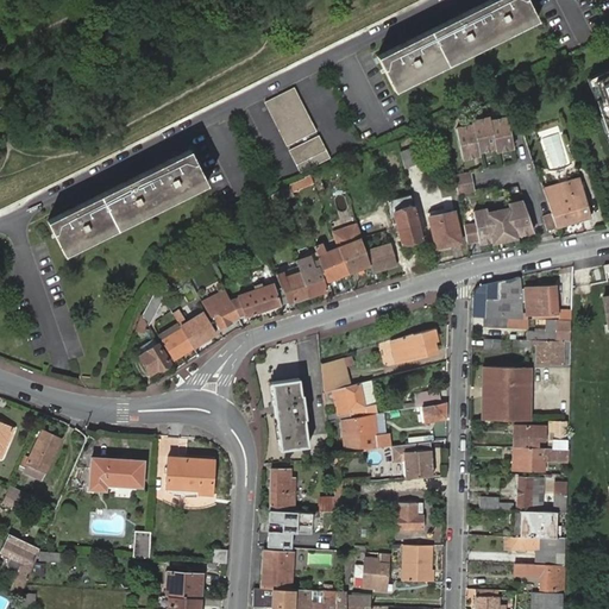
[(390,87),(534,16),(526,0),(485,0),(375,55),(390,87)]
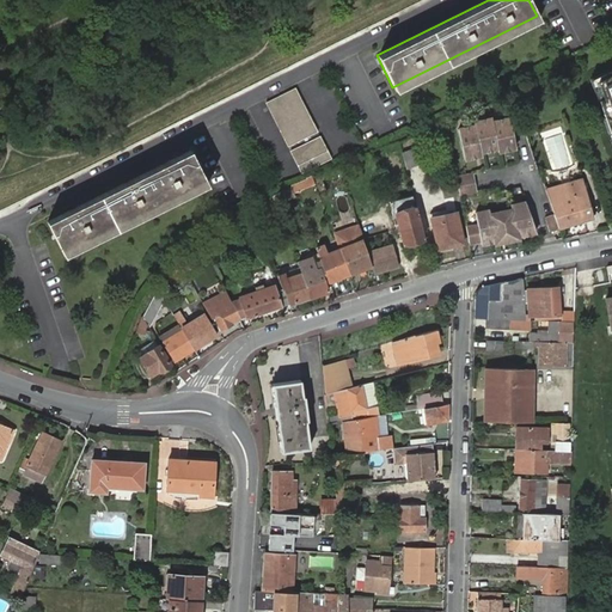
[(538,19),(537,16),(392,87),(395,91),(538,19)]
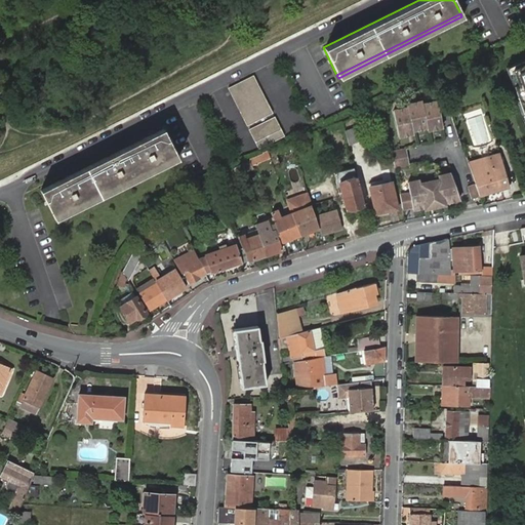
[(524,59),(523,62),(524,64),(510,71),(515,85),(511,86),(517,101),(519,101),(524,114),(522,115),(524,123),(524,122),(524,59)]
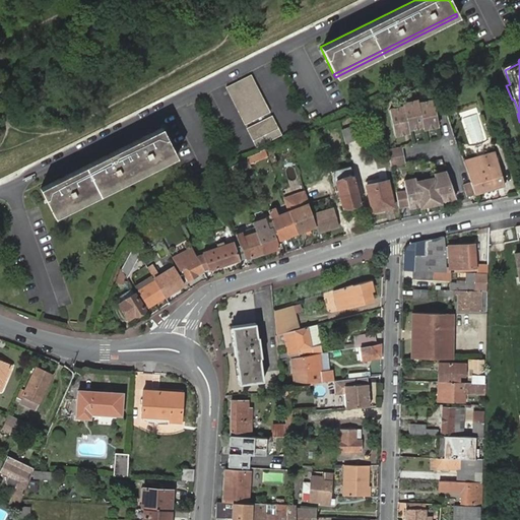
[(510,84),(505,70),(519,63),(518,61),(501,69),(506,85),(510,84)]
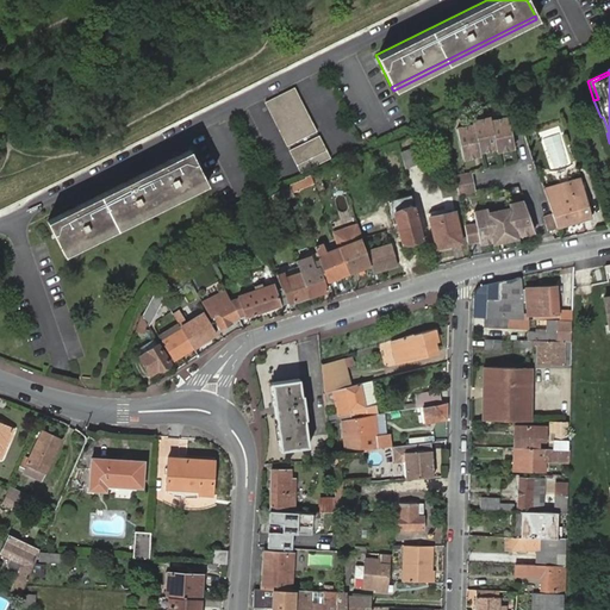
[(263,101),(286,145),(316,130),(294,87),(263,101)]
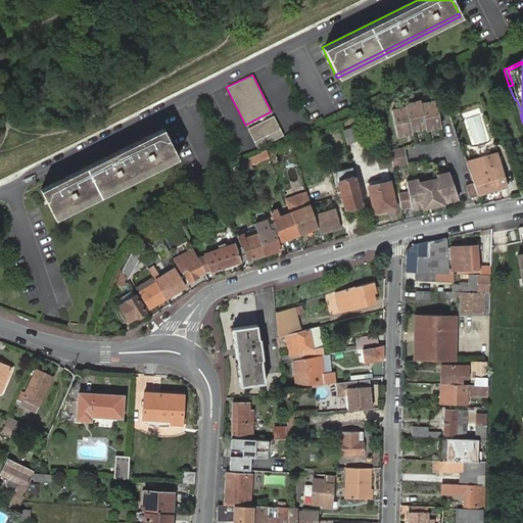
[(440,90),(448,86),(444,79),(436,82),(440,90)]
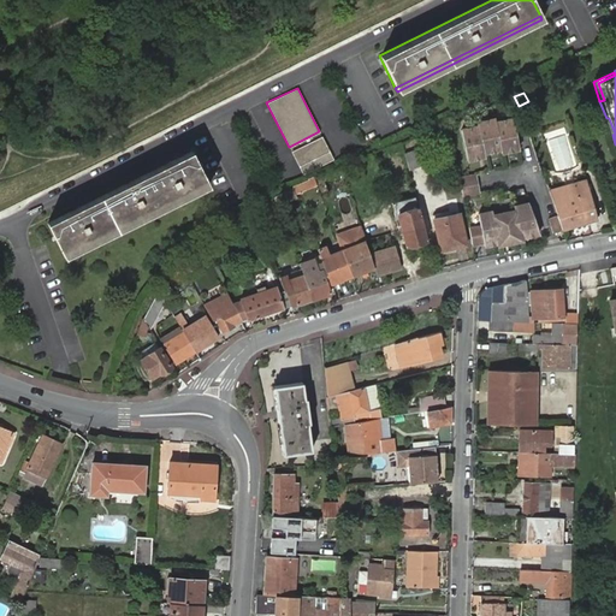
[(491,119),(474,123),(474,125),(481,153),(498,148),(492,122),(491,119)]
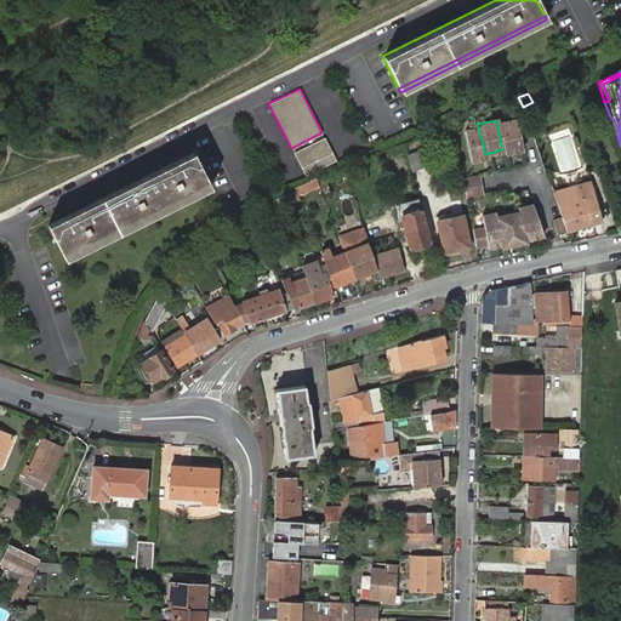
[(512,120),(496,123),(502,149),(502,153),(520,151),(514,125),(512,120)]
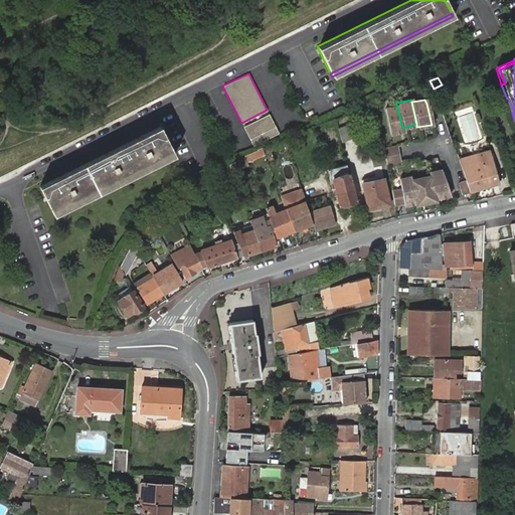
[(396,105),(382,109),(388,134),(402,130),(402,128),(396,105)]
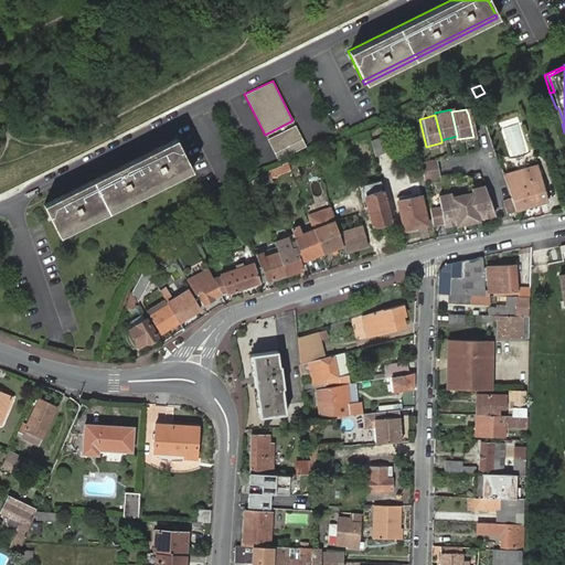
[(276,159),(305,146),(294,125),(266,138),(276,159)]
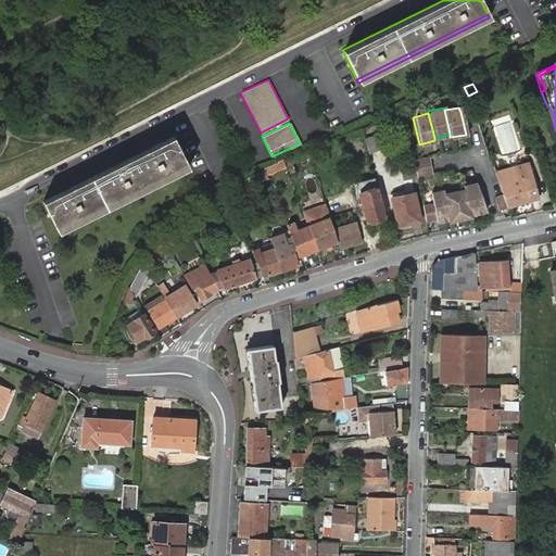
[(364,138),(368,152),(382,150),(379,135),(364,138)]
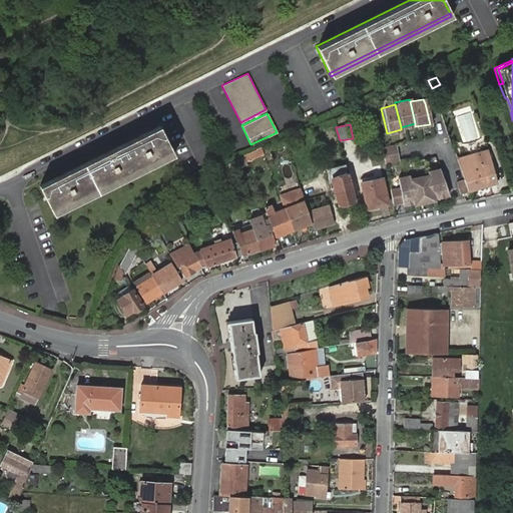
[(51,212),(172,152),(159,126),(38,186),(51,212)]
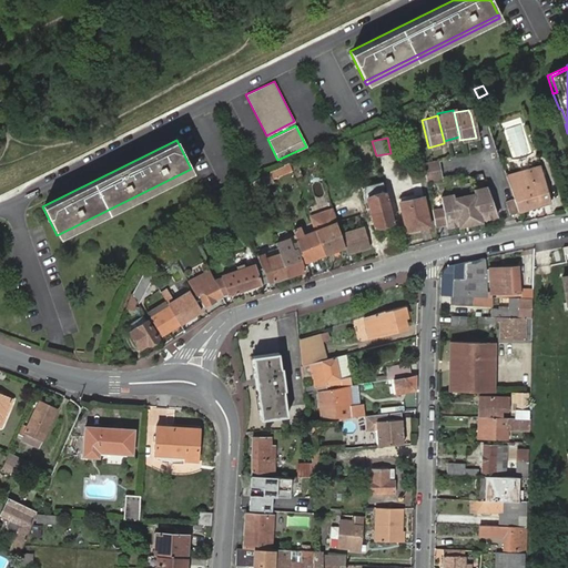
[(334,164),(330,150),(315,154),(320,169),(334,164)]
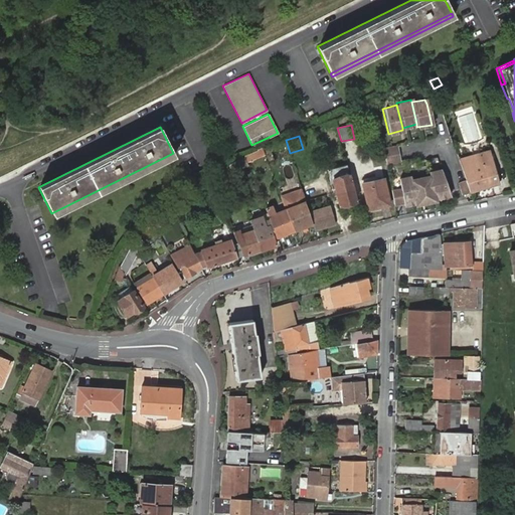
[(267,153),(286,147),(283,140),(264,145),(267,153)]
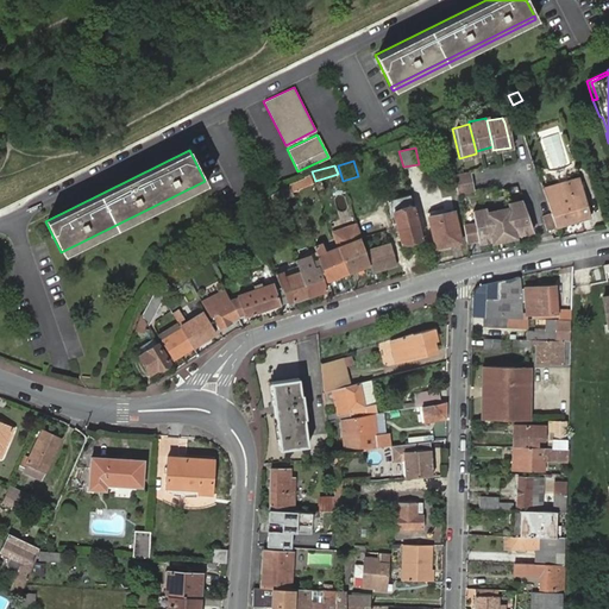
[(468,174),(452,177),(456,194),(471,190),(468,174)]
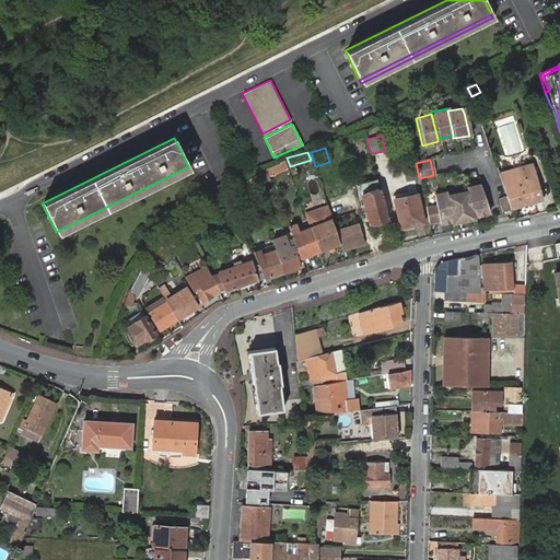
[(503,179),(512,210),(545,201),(535,164),(524,167),(526,173),(503,179)]
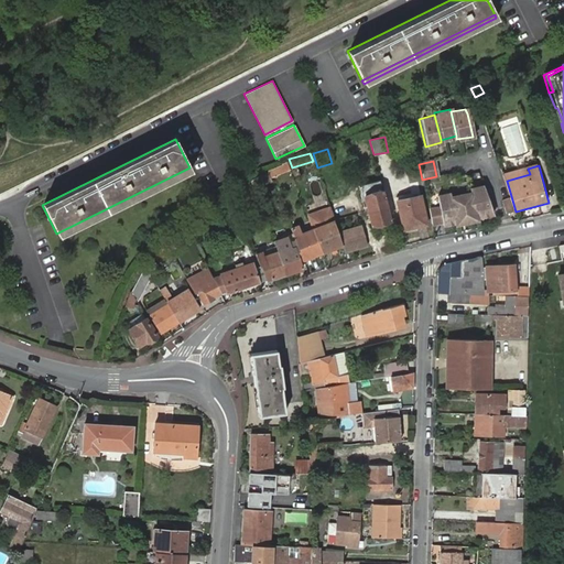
[(57,237),(191,171),(190,167),(56,234),(57,237)]
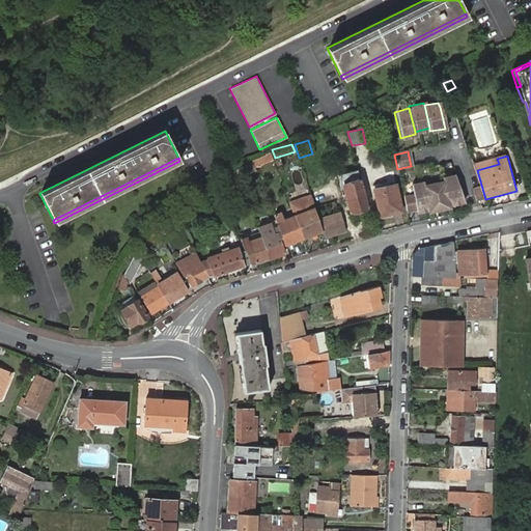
[(499,164),(497,159),(476,165),(477,170),(499,164)]
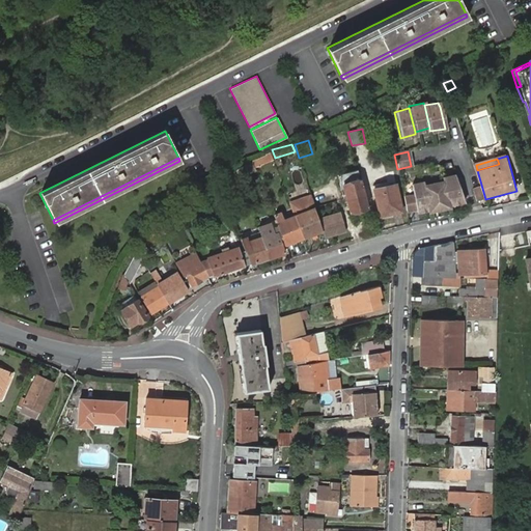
[(256,169),(253,161),(246,163),(249,171),(256,169)]
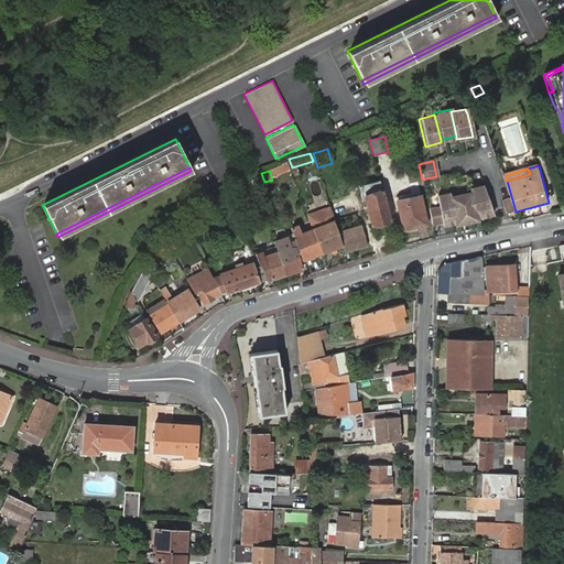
[(368,210),(384,206),(378,181),(361,185),(368,210)]
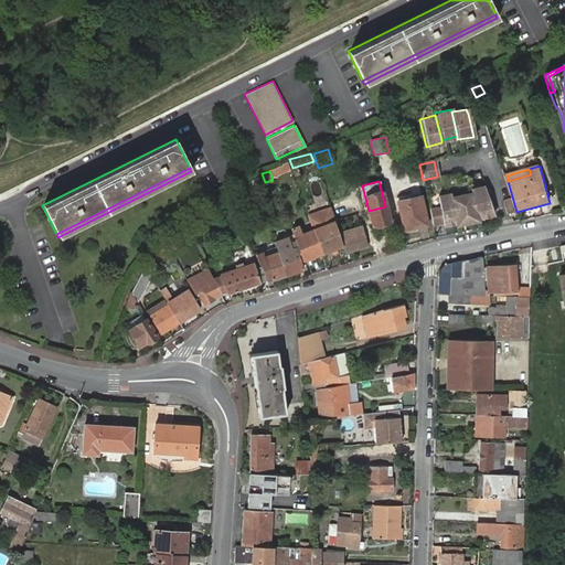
[(259,206),(251,184),(241,188),(249,210),(259,206)]
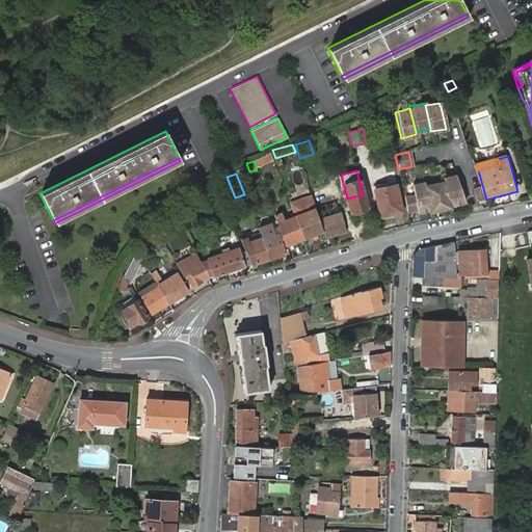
[(455,178),(444,180),(444,183),(445,182),(450,207),(464,203),(455,178)]
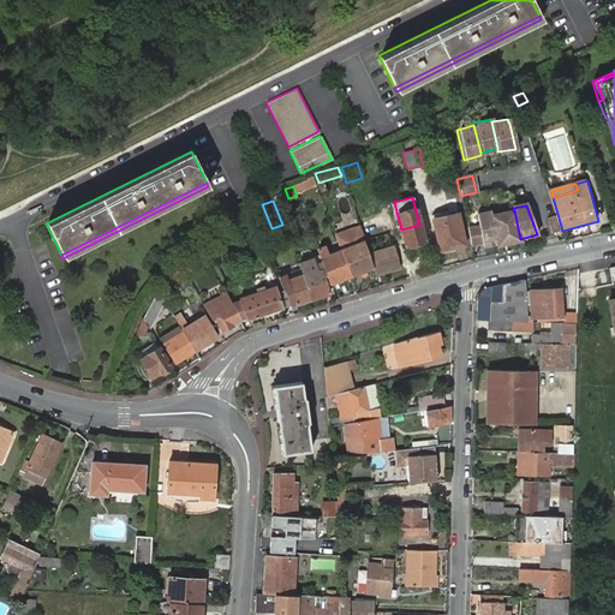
[(520,239),(514,210),(513,212),(491,216),(497,244),(520,239)]
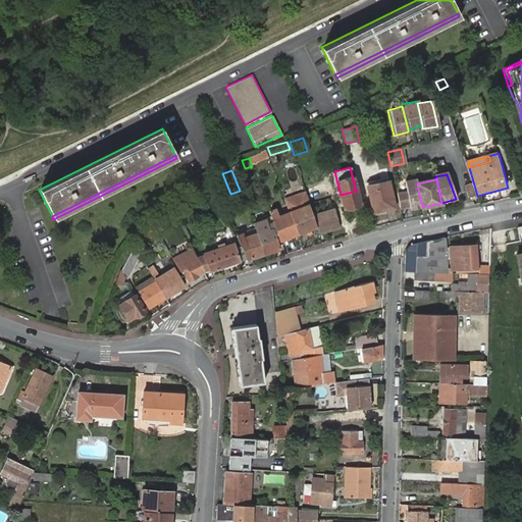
[(367,186),(373,212),(395,208),(389,180),(367,186)]
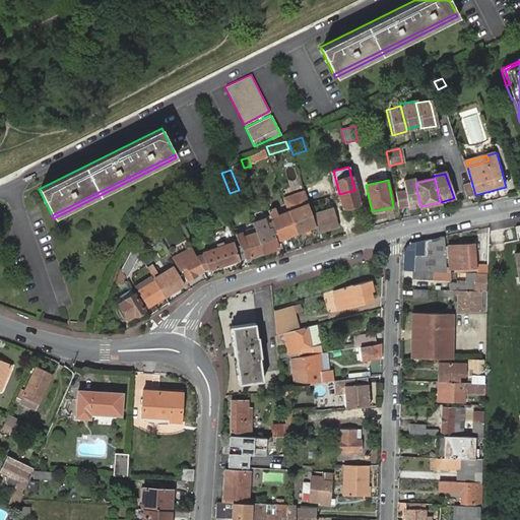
[(404,191),(395,193),(398,206),(407,204),(408,208),(420,206),(414,180),(402,183),(404,191)]
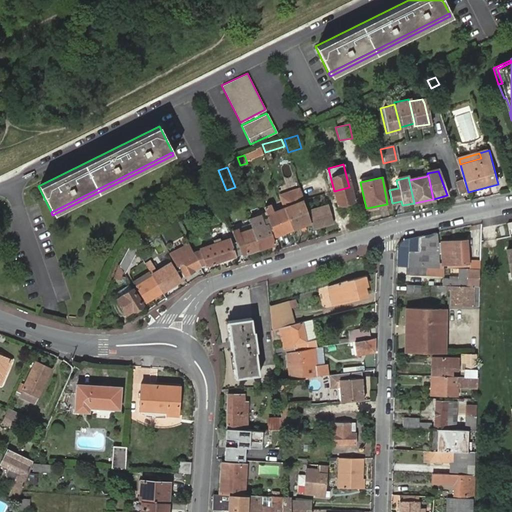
[(280,192),(293,229),(310,223),(297,187),(280,192)]
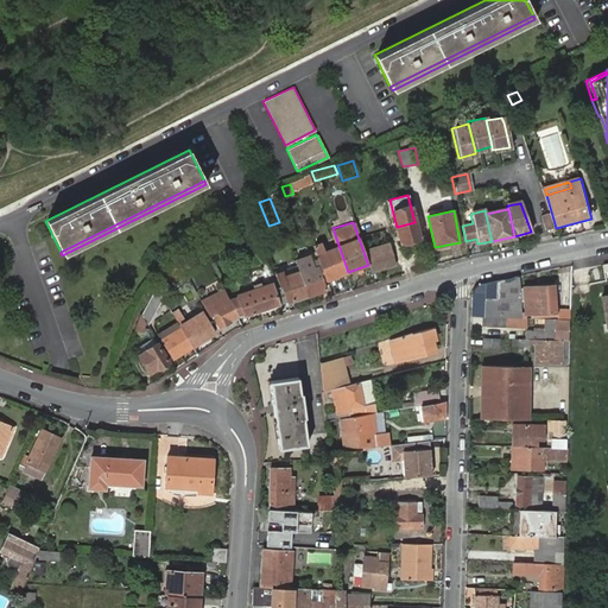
[(419,239),(415,222),(397,227),(400,244),(419,239)]
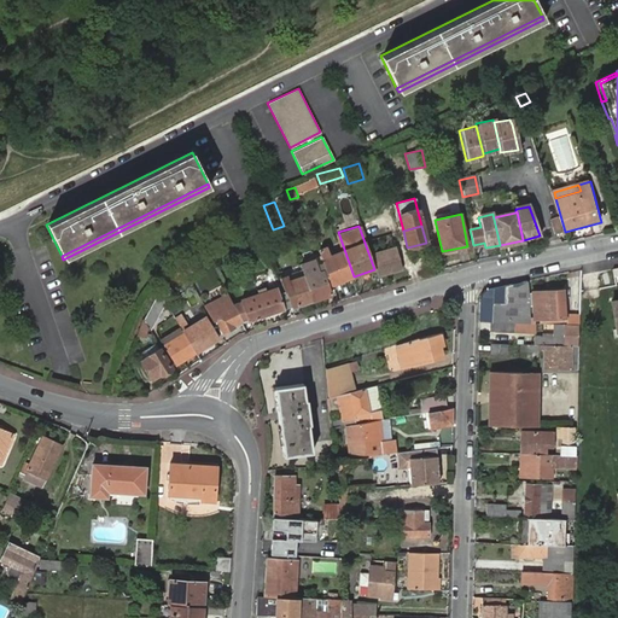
[(332,285),(351,279),(343,251),(330,256),(327,248),(319,250),(320,254),(324,264),(332,285)]
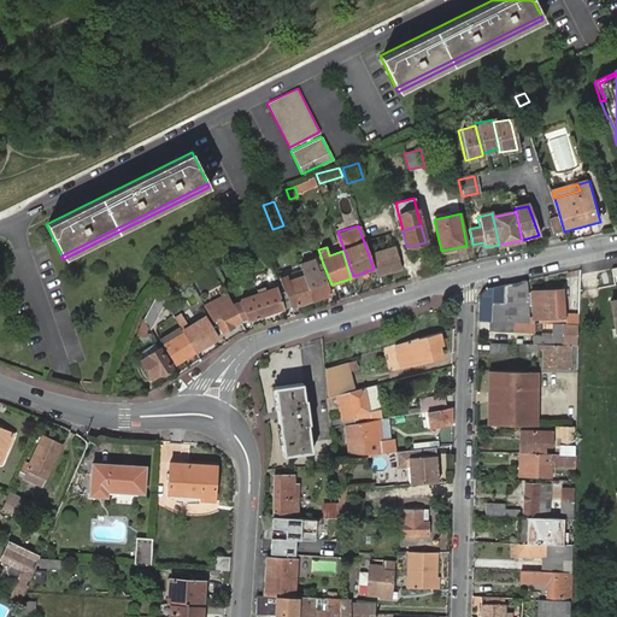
[(401,269),(395,247),(370,254),(377,275),(401,269)]
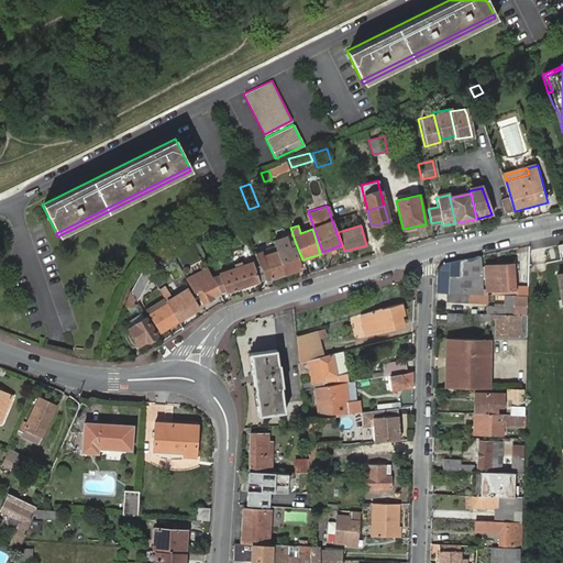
[(295,241),(291,231),(275,238),(278,246),(295,241)]
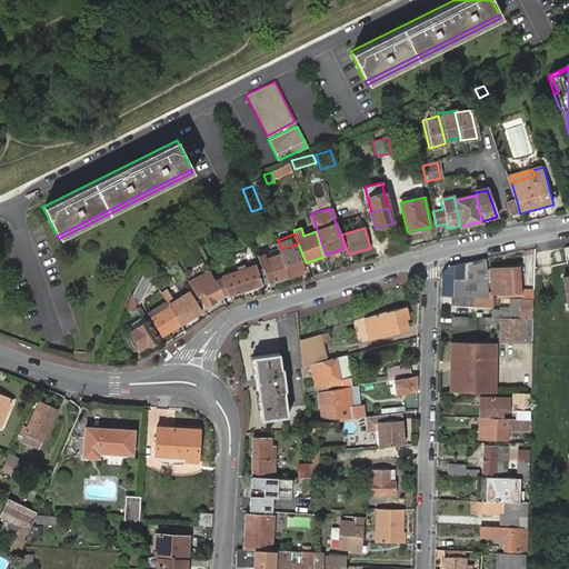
[(179,239),(167,248),(171,256),(185,245),(179,239)]
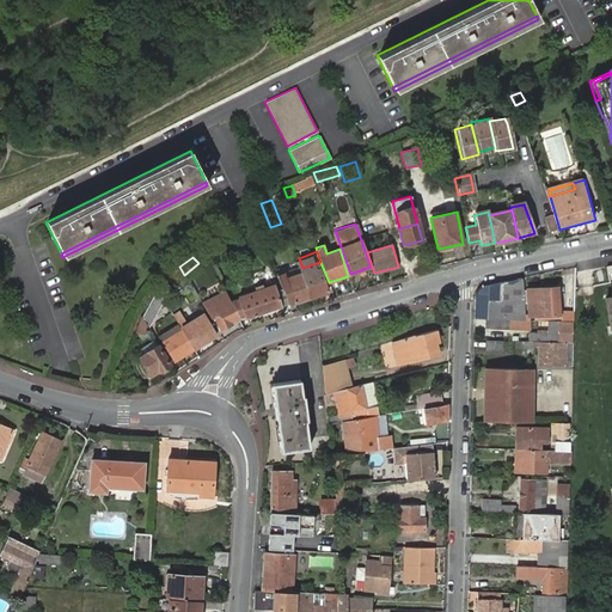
[(325,283),(329,282),(320,262),(303,268),(298,269),(308,298),(328,292),(325,283)]
